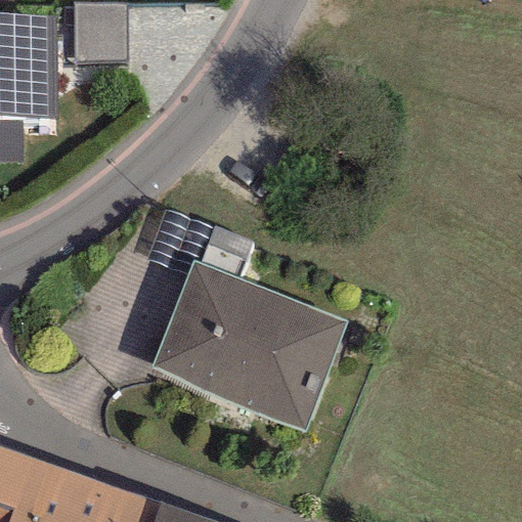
[(126,1),(73,1),(74,60),(126,60),(126,1)]
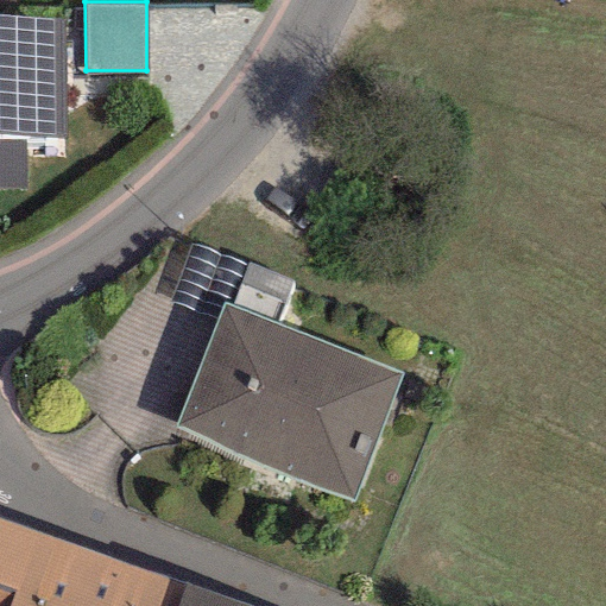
[(62,17),(0,18),(0,137),(25,137),(65,137),(62,17)]
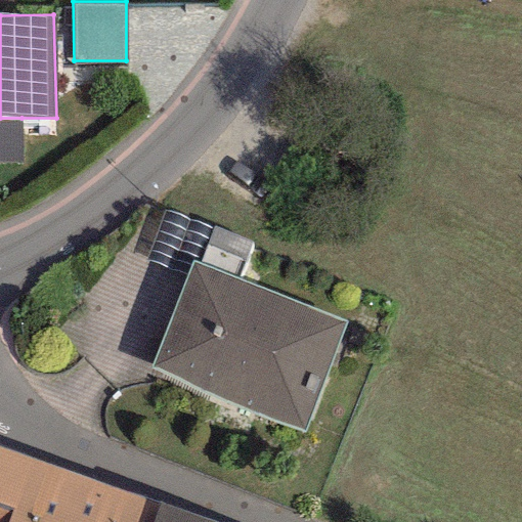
[(0,161),(23,160),(22,118),(0,118),(0,161)]
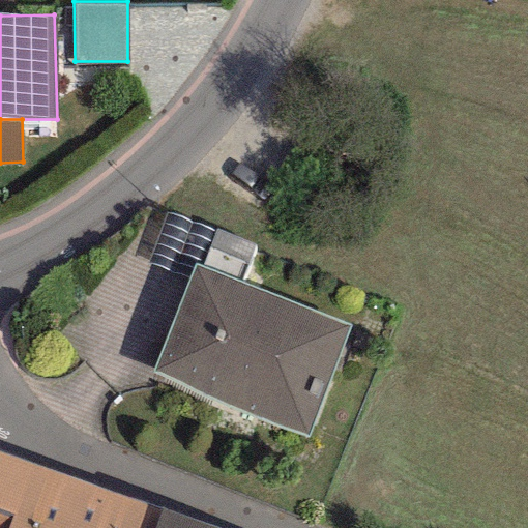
[(196,263),(202,265),(216,231),(167,212),(148,262),(189,277),(196,263)]
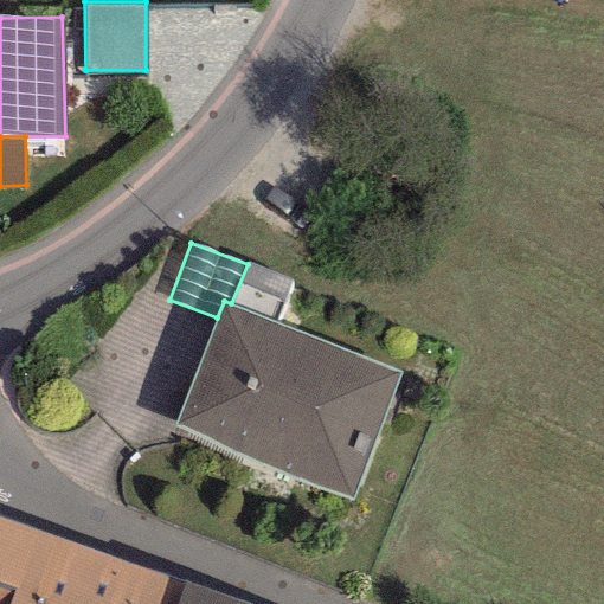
[(231,303),(276,321),(294,280),(249,261),(248,264),(231,303)]
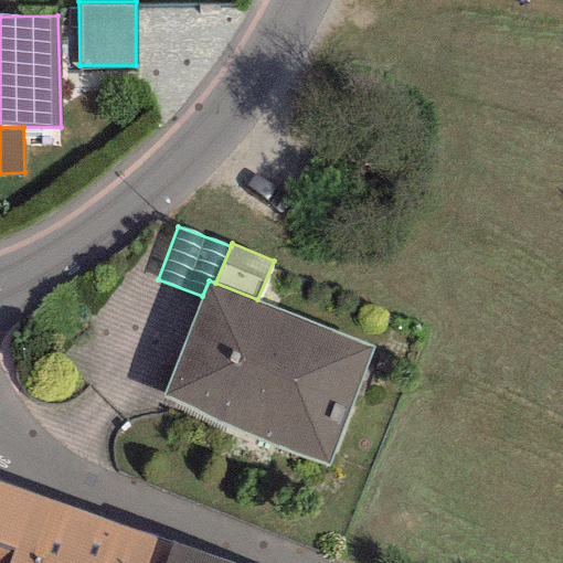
[(215,283),(209,280),(202,296),(162,395),(328,465),(374,346),(257,299),(215,283)]
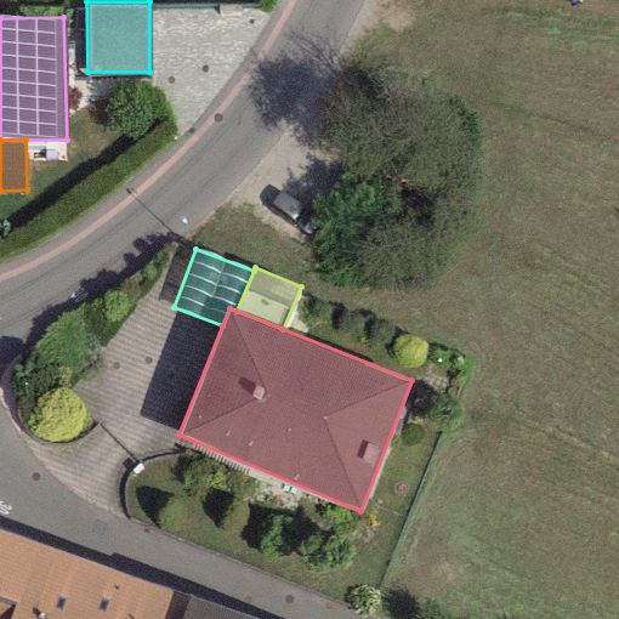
[(0,618),(84,618),(102,564),(0,527),(0,618)]
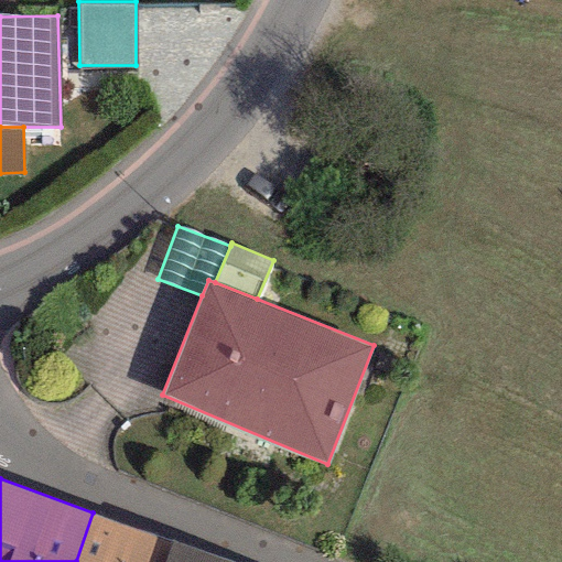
[(93,512),(76,561),(164,561),(172,539),(93,512)]
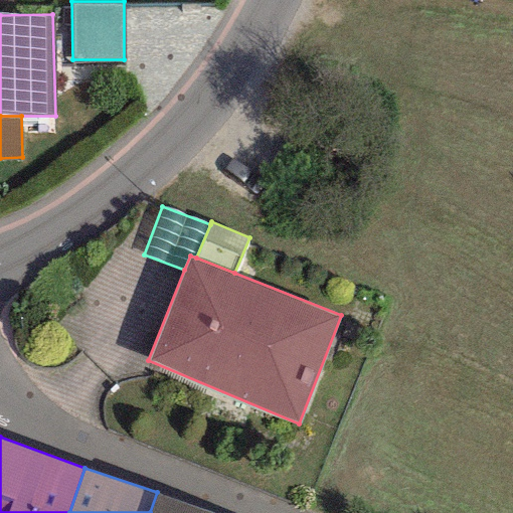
[(211,512),(157,492),(150,512),(211,512)]
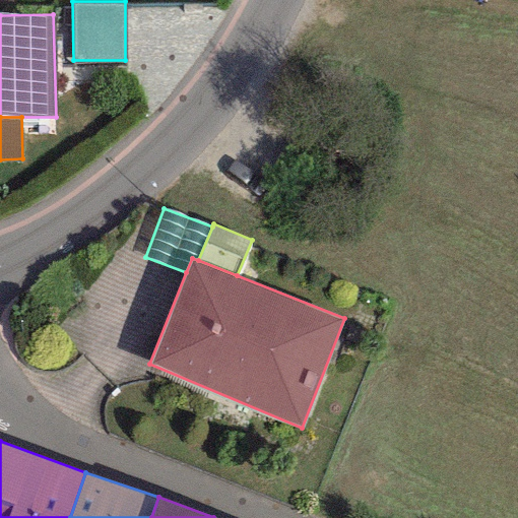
All buildings are outlined.
